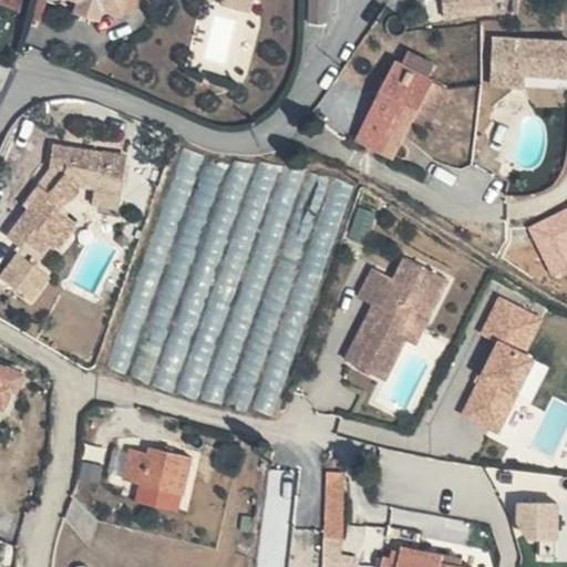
[(103,3),(92,0),(81,0),(79,7),(100,12),(103,3)]
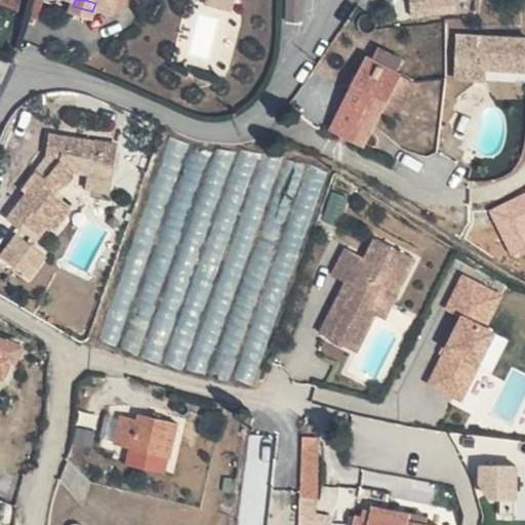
[(85,0),(95,3),(115,9),(118,0),(85,0)]
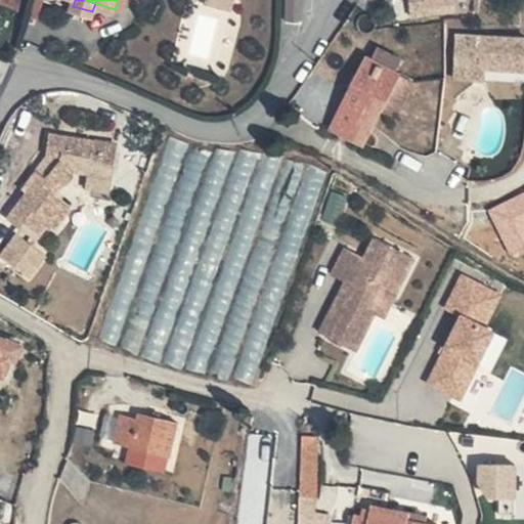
[(208,0),(208,1),(234,8),(235,0),(208,0)]
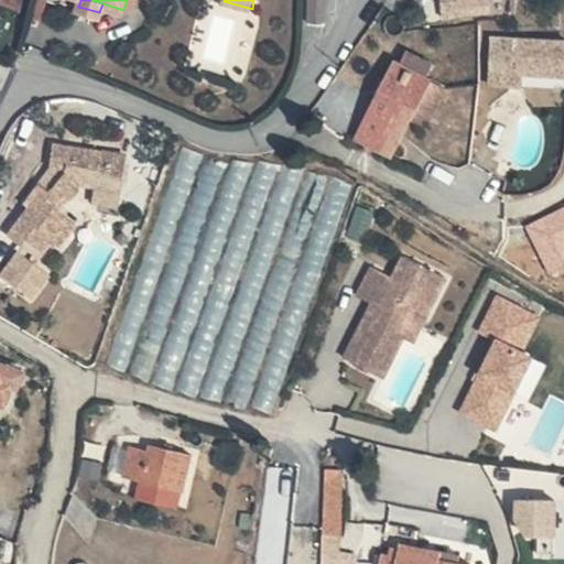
[(326,0),(312,0),(312,12),(326,12),(326,0)]
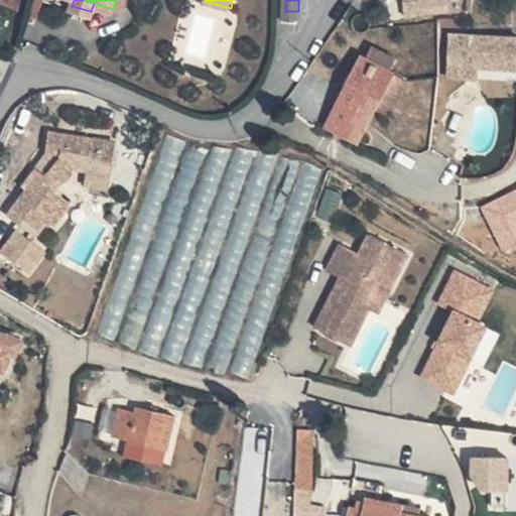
[(421,24),(419,0),(406,1),(407,25),(421,24)]
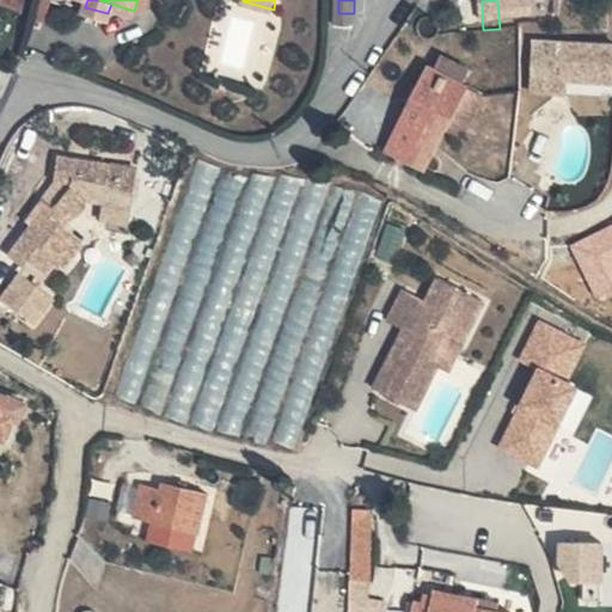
[(549,79),(563,79),(611,77),(610,40),(546,43),(549,79)]
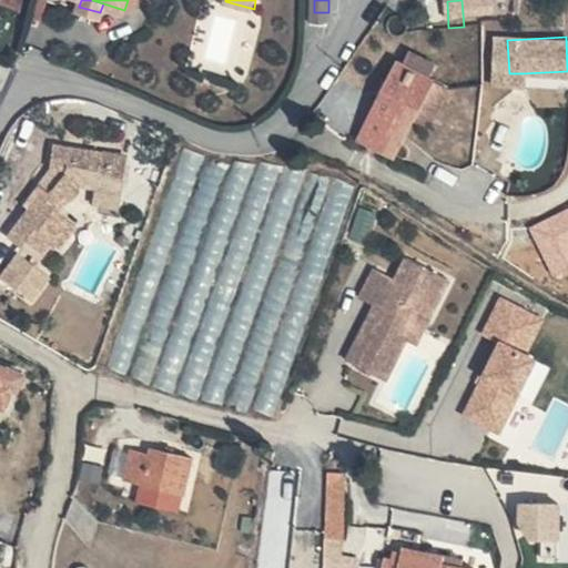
[(485,88),(505,87),(505,40),(482,41),(485,88)]
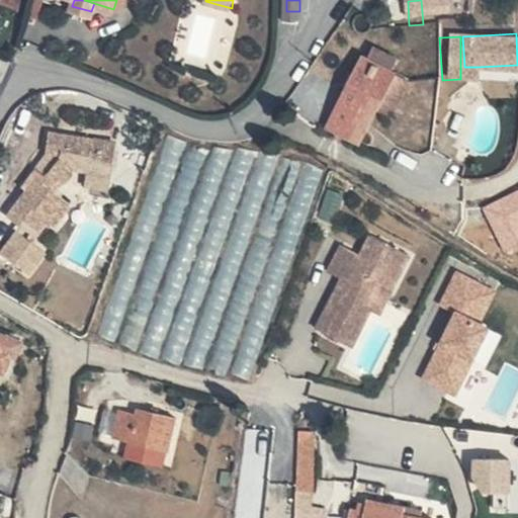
[(413,82),(365,57),(330,121),(363,139),(379,109),(395,116),(413,82)]
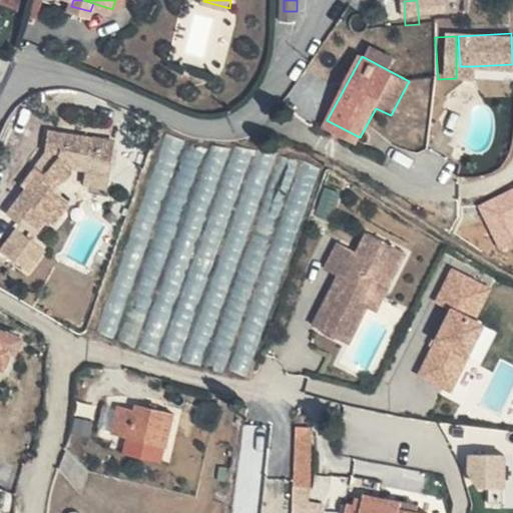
[(473,77),(472,66),(460,66),(460,78),(473,77)]
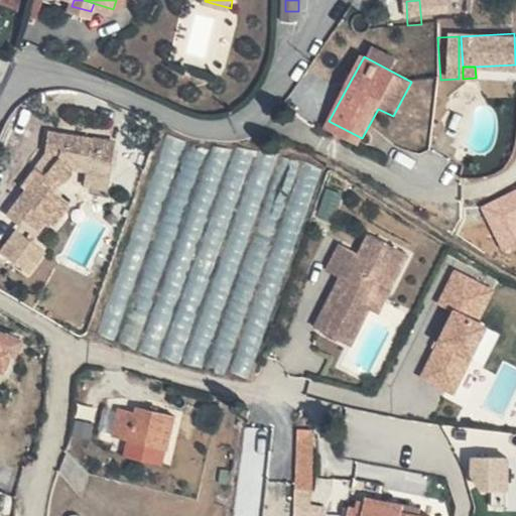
[(95,134),(94,126),(45,127),(46,148),(56,147),(46,168),(29,159),(7,213),(47,229),(55,212),(62,215),(73,191),(52,183),(56,172),(67,170),(70,167),(73,163),(74,158),(95,158),(118,158),(117,134),(95,134)]
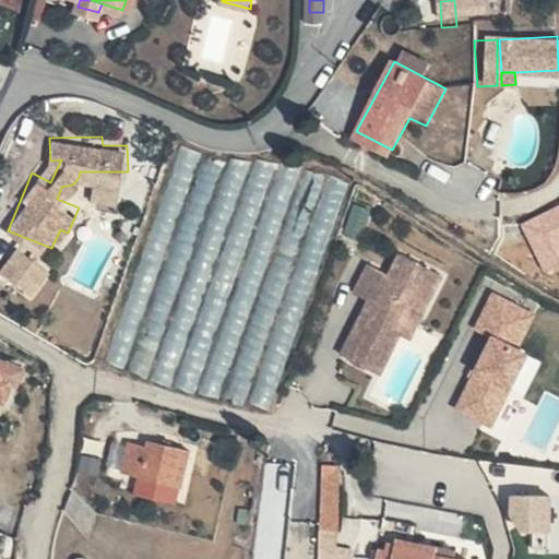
[(128,171),(103,171),(103,183),(128,183),(128,171)]
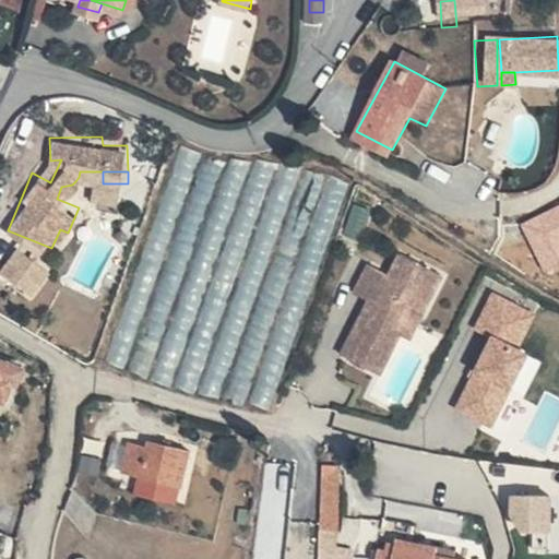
[(56,264),(20,248),(7,273),(43,289),(56,264)]
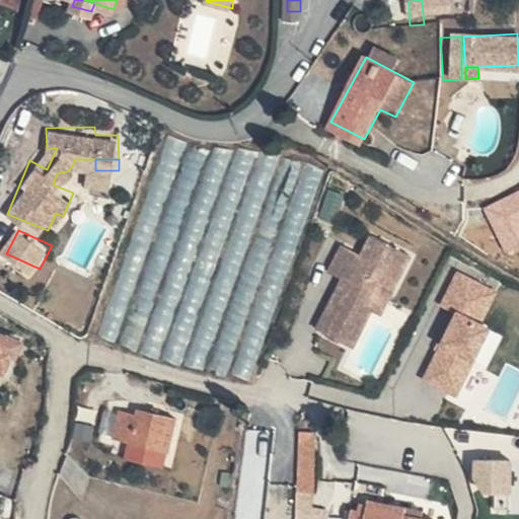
[(414,252),(373,233),(362,255),(342,245),(328,271),(344,279),(350,283),(344,295),(338,292),(322,319),(340,328),(344,321),(364,331),(376,309),(369,305),(380,284),(393,290),(414,252)]
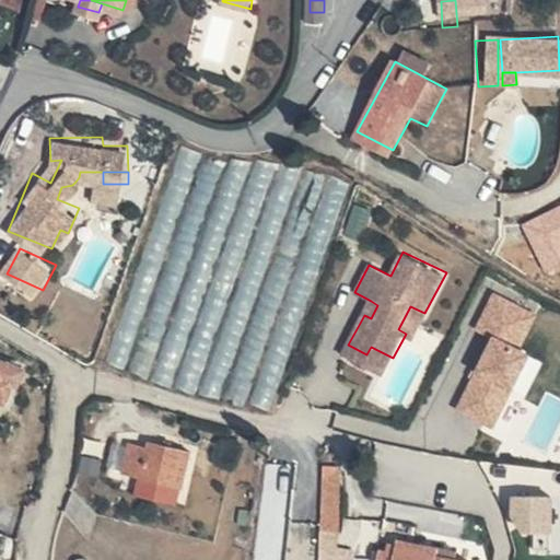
[(478,328),(488,333),(459,411),(501,426),(544,307),(492,289),(478,328)]
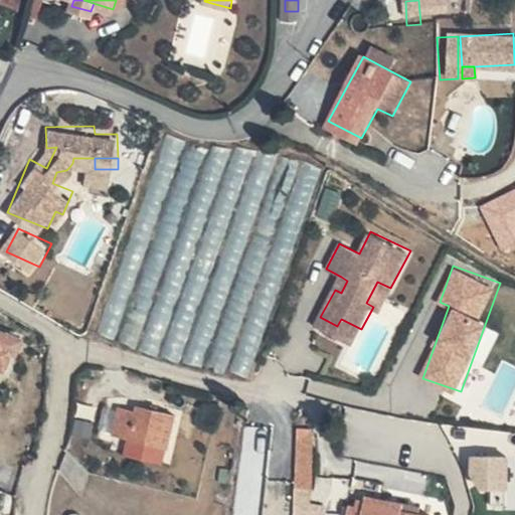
[(347,281),(341,277),(335,290),(341,293),(347,281)]
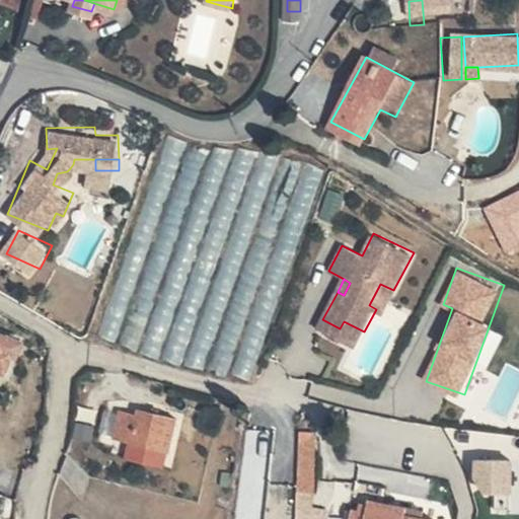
[(393,290),(380,284),(369,305),(376,309),(382,311),(393,290)]
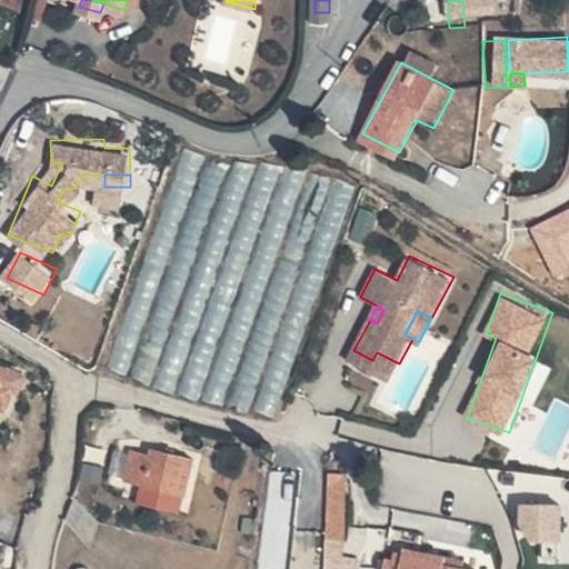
[(372,360),(353,350),(349,361),(390,381),(399,363),(377,352),(372,360)]
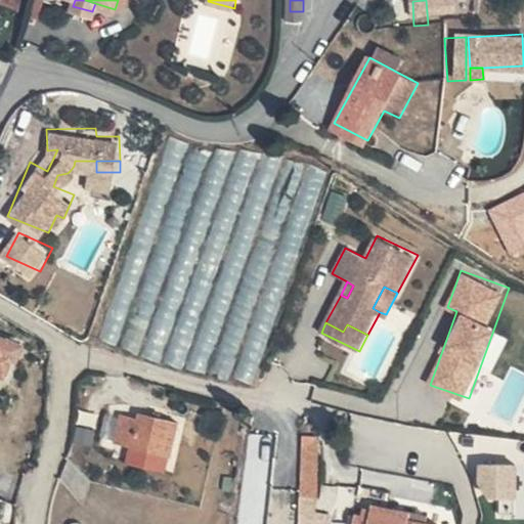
[(162,424),(125,415),(123,421),(105,417),(99,443),(156,456),(162,424)]
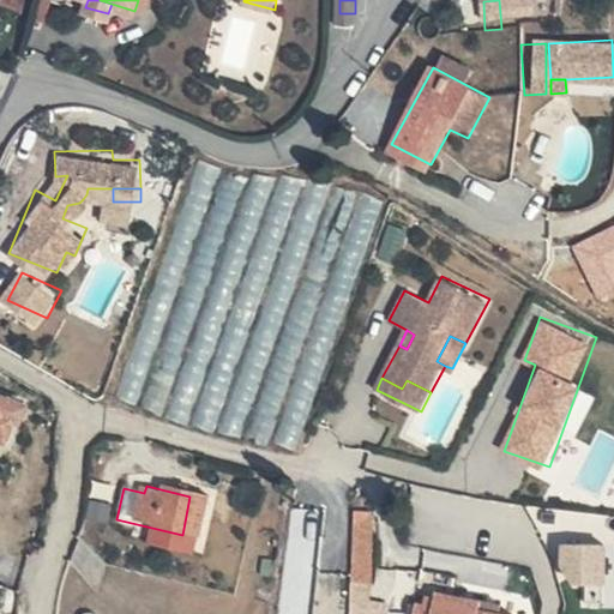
[(371,513),(363,513),(354,513),(351,585),(368,585),(371,513)]
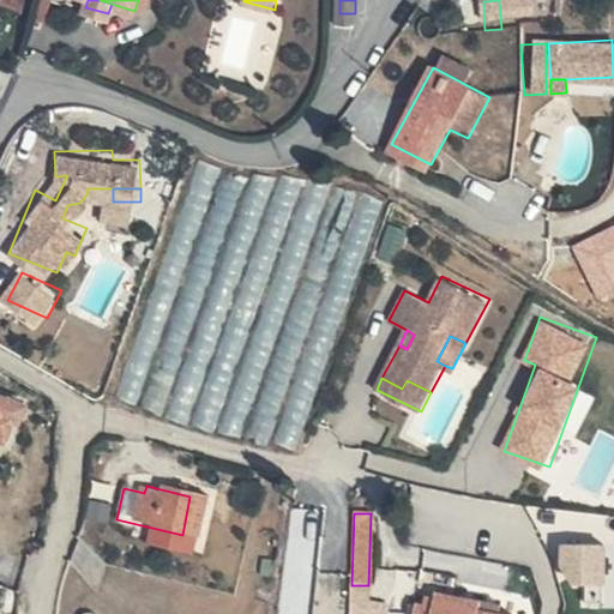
[(179,552),(182,535),(145,527),(140,542),(179,552)]
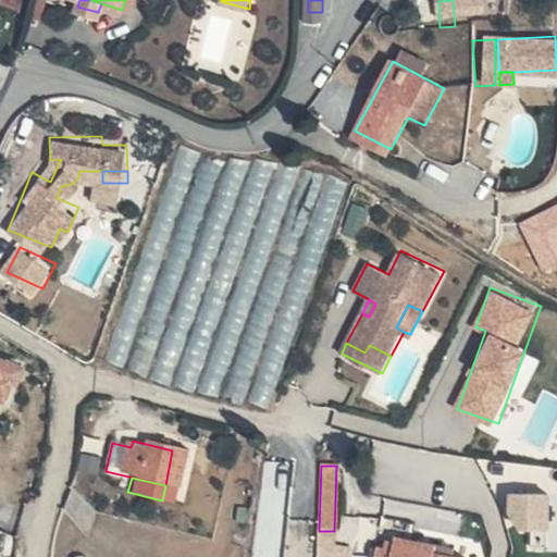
[(542,537),(540,553),(554,554),(556,523),(556,506),(524,503),(522,519),(532,536),(542,537)]
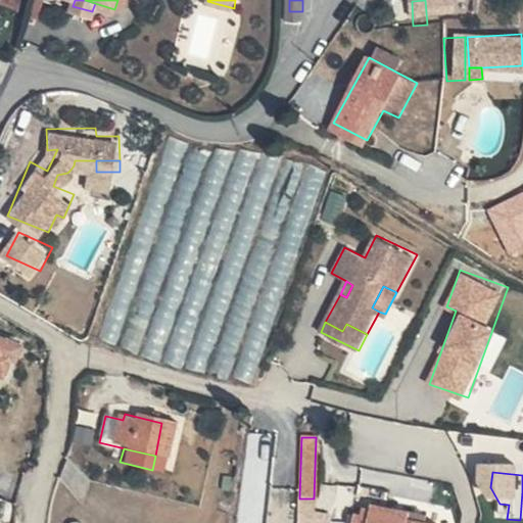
[(314,509),(314,498),(299,498),(297,522),(325,522),(326,509),(314,509)]
